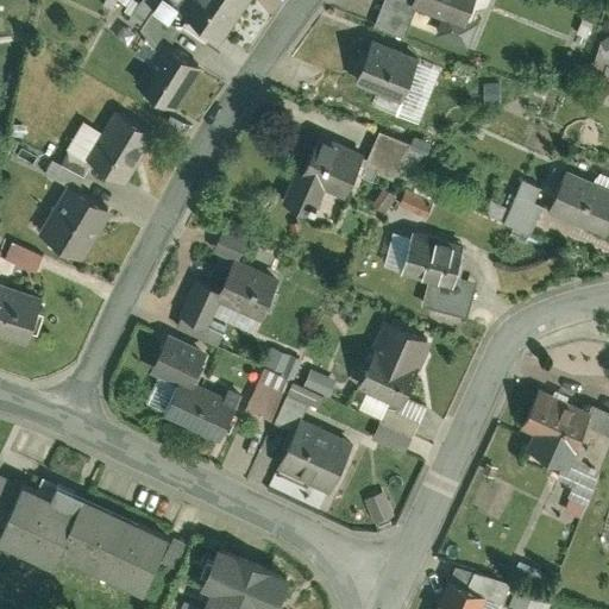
[(150,12),(158,0),(139,0),(126,19),(139,27),(150,12)]
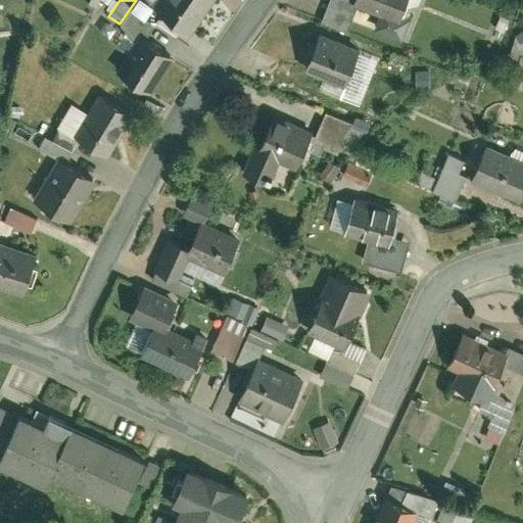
[(156,21),(162,12),(153,6),(143,0),(136,0),(129,10),(152,27),(156,21)]
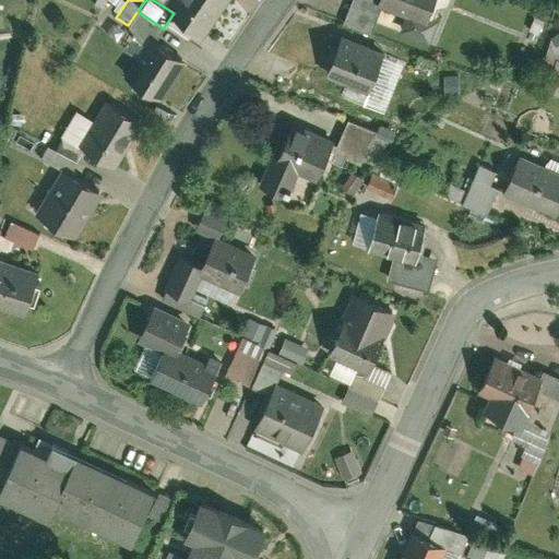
[(195,28),(204,35),(228,0),(168,0),(164,7),(174,13),(195,28)]
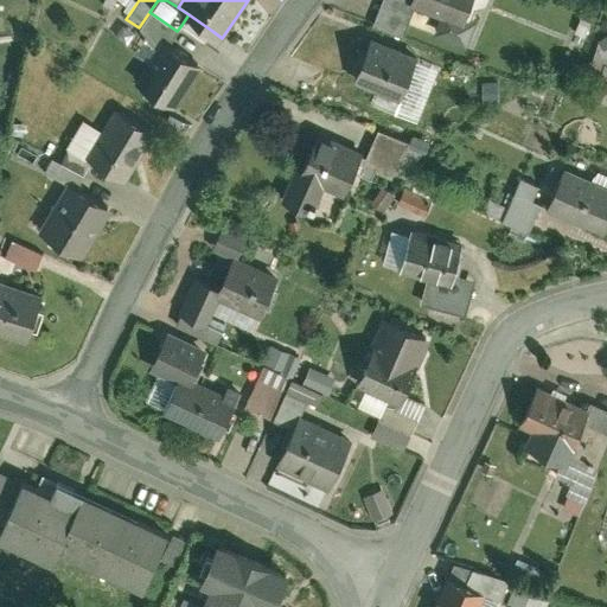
[(406,39),(417,7),(411,5),(413,1),(409,0),(387,0),(377,29),(406,39)]
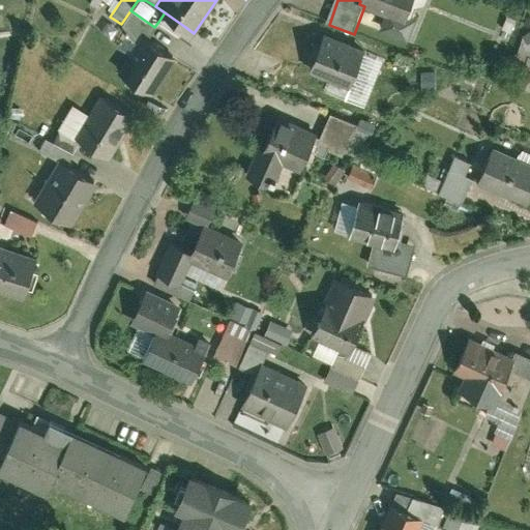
[(412,0),(360,0),(360,1),(359,4),(364,6),(387,15),(382,30),(408,39),(415,18),(408,15),(412,0)]
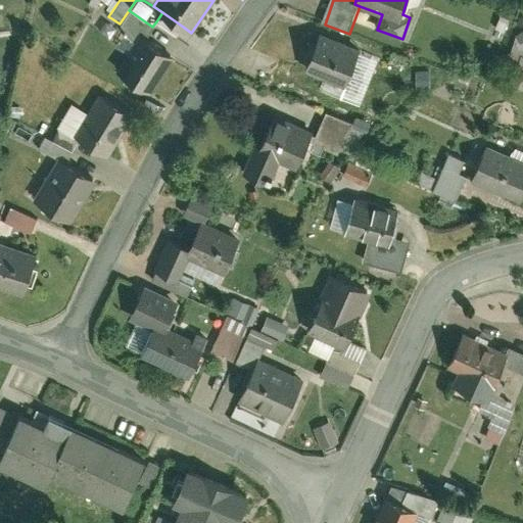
[(143,40),(152,27),(129,10),(120,24),(119,25),(133,45),(139,37),(143,40)]
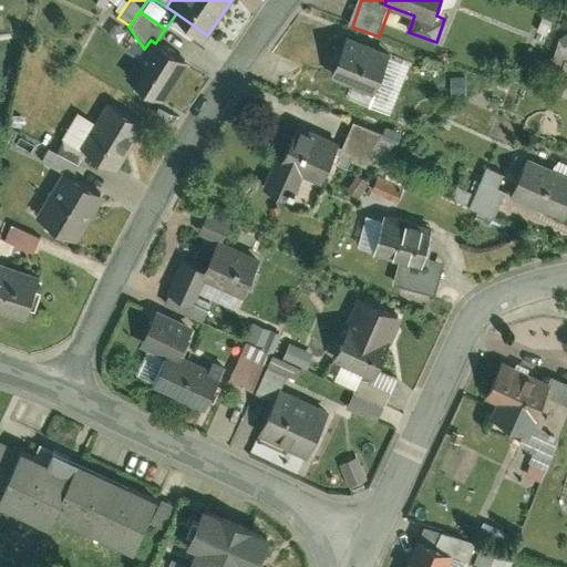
[(192,39),(198,29),(176,13),(169,23),(192,39)]
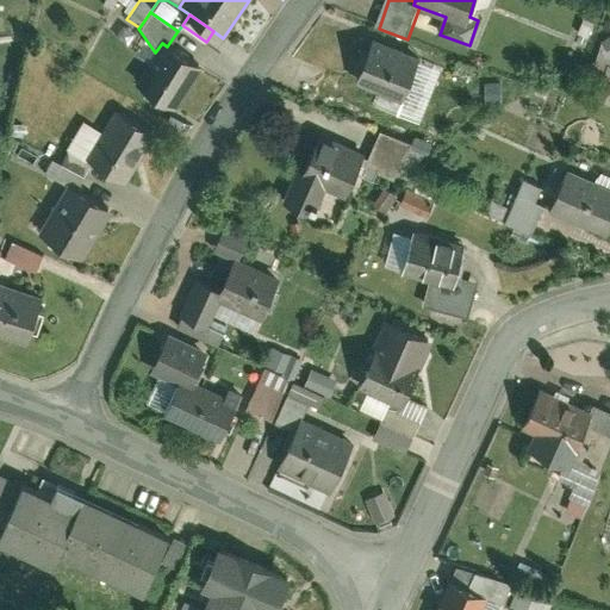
[(597,56),(609,58),(609,36),(601,43),(597,56)]
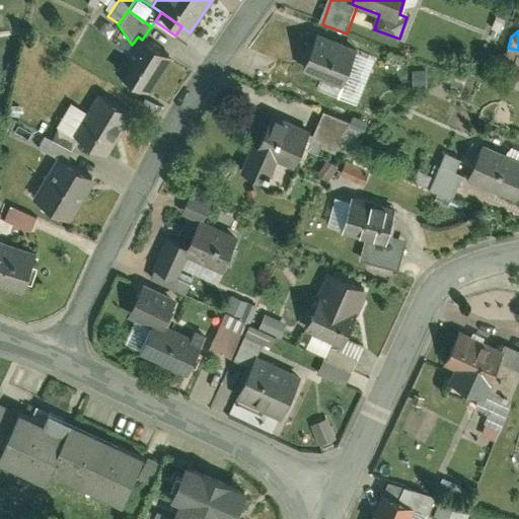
[(380,57),(319,31),(305,66),(337,79),(329,95),(359,108),(380,57)]
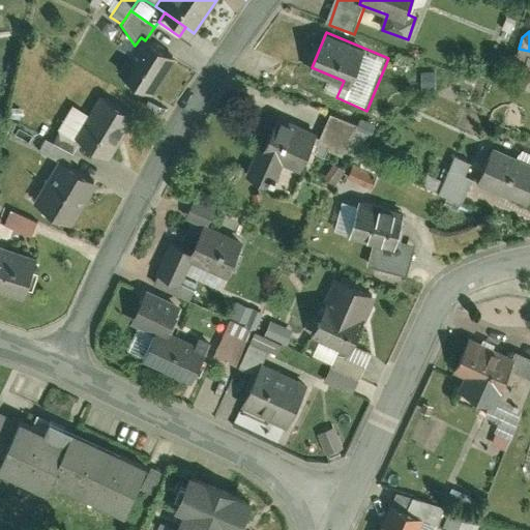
[(145,40),(141,37),(135,46),(117,71),(127,79),(123,84),(140,95),(144,90),(150,94),(174,60),(145,40)]
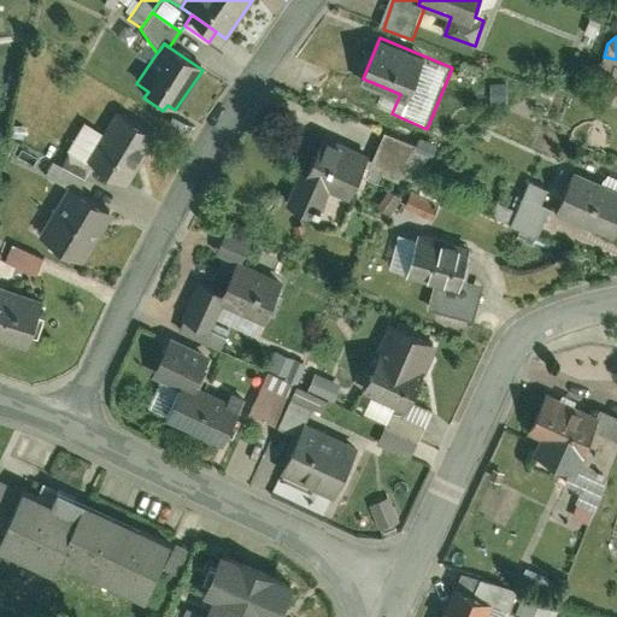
[(34,119),(19,112),(12,127),(27,134),(34,119)]
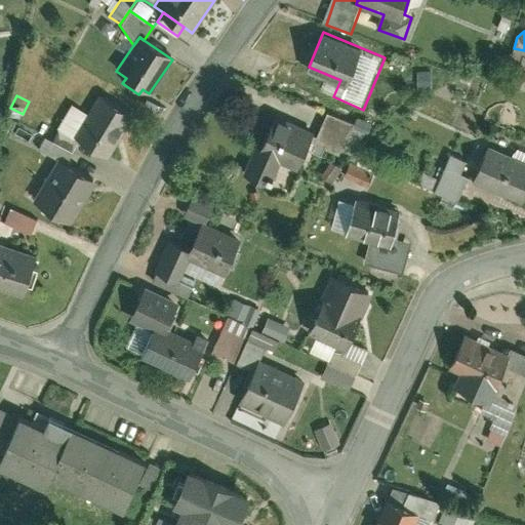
[(130,117),(97,97),(74,139),(78,143),(107,159),(130,117)]
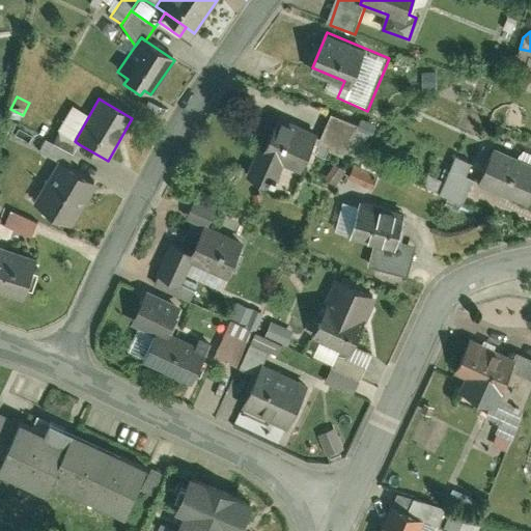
[(356,126),(331,116),(322,136),(348,147),(358,129),(359,127),(358,127),(356,126)]
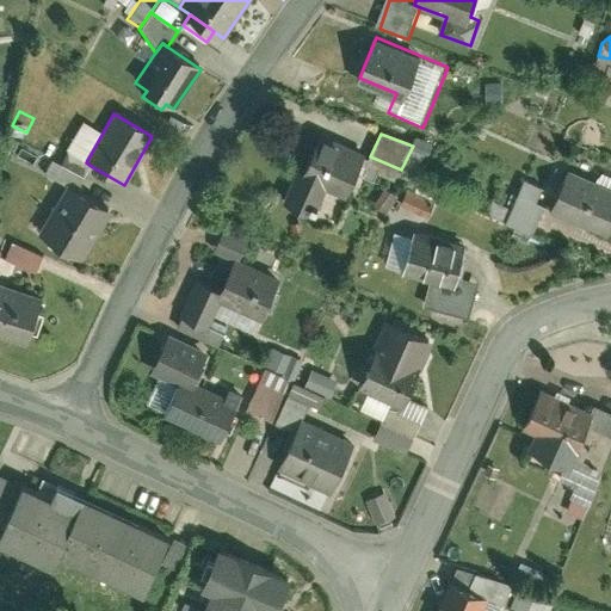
[(366,158),(320,136),(303,172),(298,170),(284,202),(323,220),(334,195),(347,199),(366,158)]
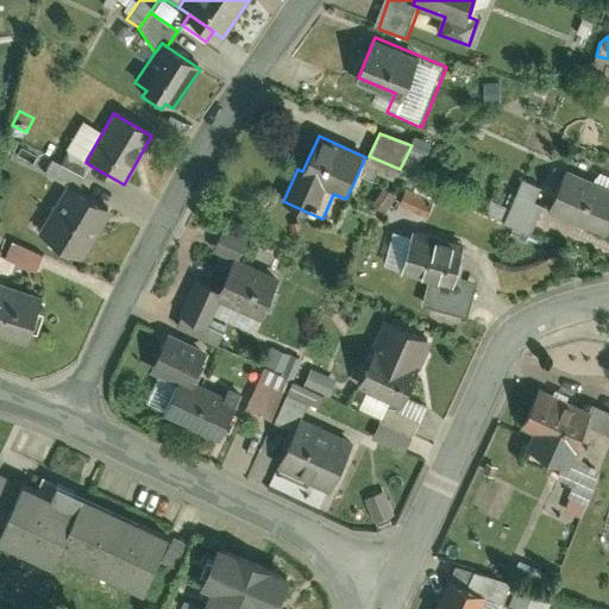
[(426,142),(414,136),(410,145),(412,145),(410,148),(421,152),(426,142)]
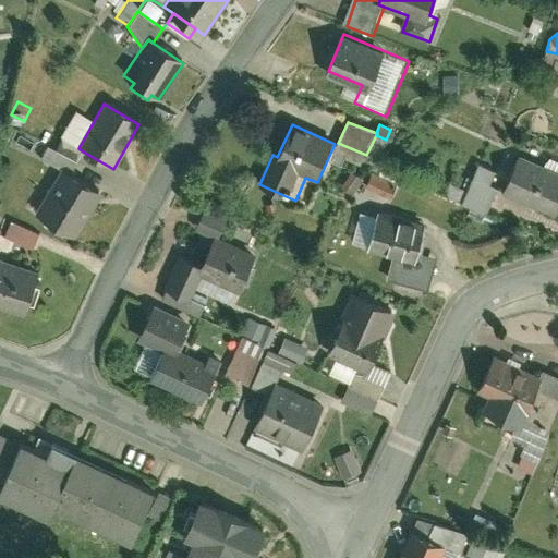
[(48,148),(52,152),(59,140),(44,131),(37,142),(48,148)]
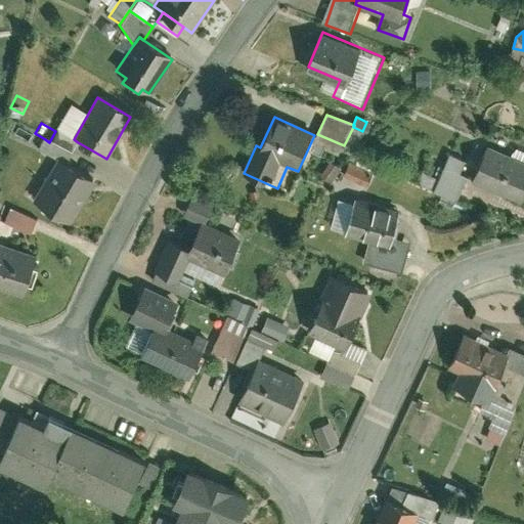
[(49,142),(71,155),(78,142),(74,139),(73,141),(55,131),(49,142)]
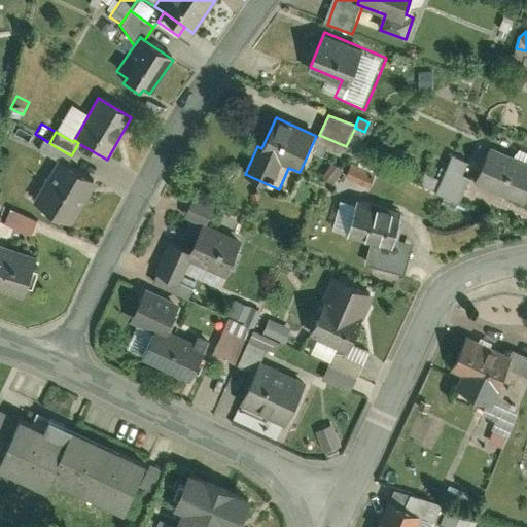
[(58,162),(65,166),(71,155),(49,143),(45,140),(38,152),(58,163),(58,162)]
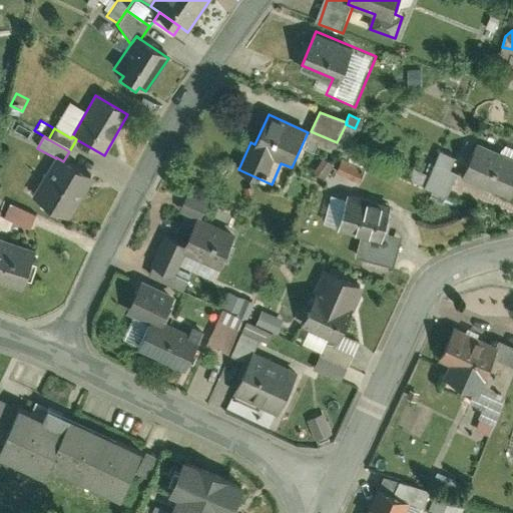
[(478,143),(462,177),(510,199),(512,191),(512,159),(501,154),(478,143)]
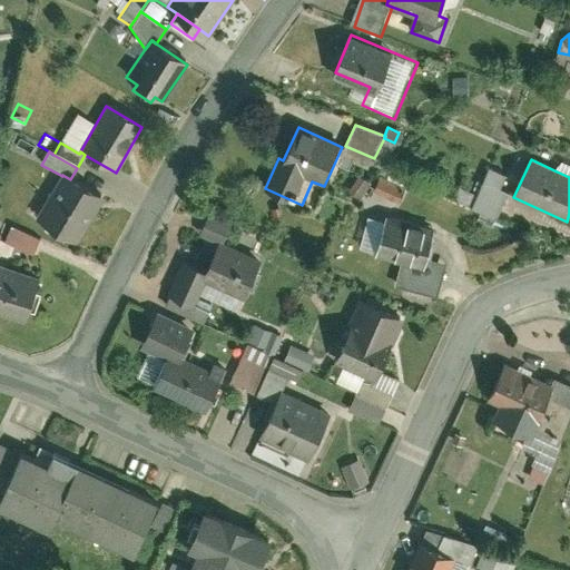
[(569,166),(561,163),(557,172),(569,177),(569,166)]
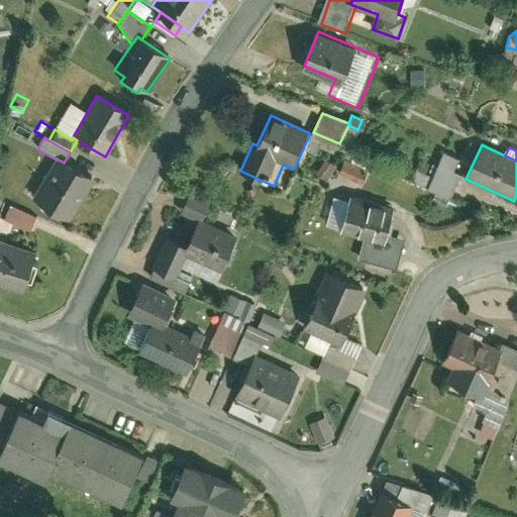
[(439,165),(454,172),(459,160),(445,152),(439,165)]
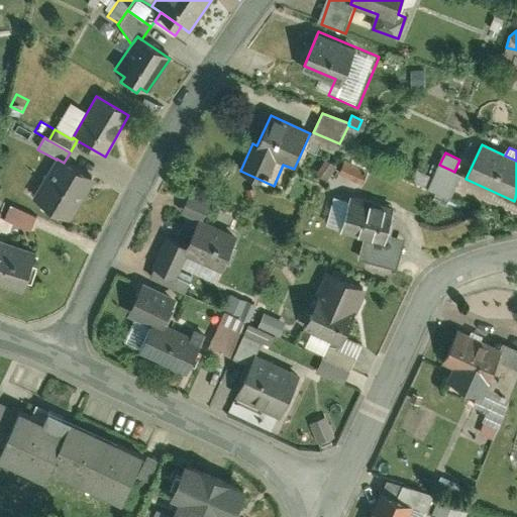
[(64,163),(57,159),(57,160),(33,200),(42,205),(39,210),(57,220),(60,215),(70,221),(94,180),(64,163)]
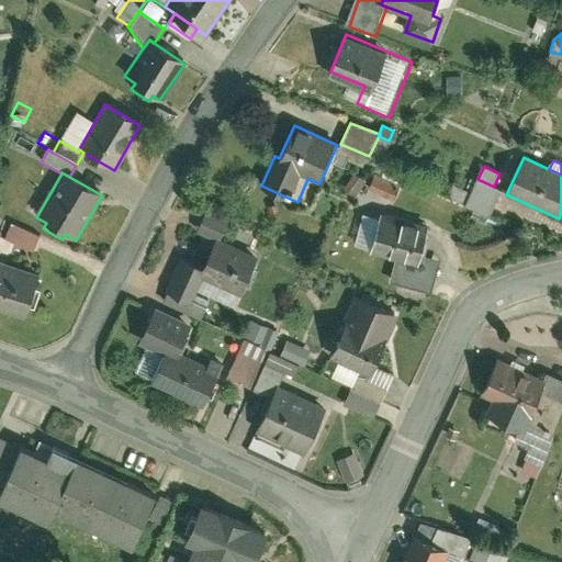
[(366,182),(353,173),(344,188),(356,195),(366,182)]
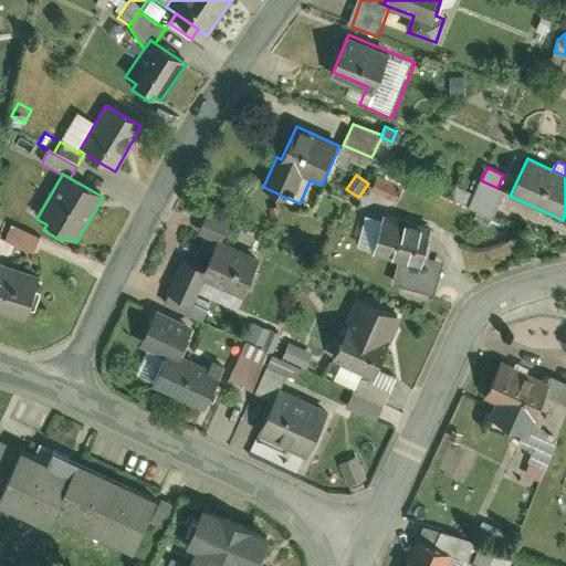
[(375,177),(369,192),(391,200),(397,185),(375,177)]
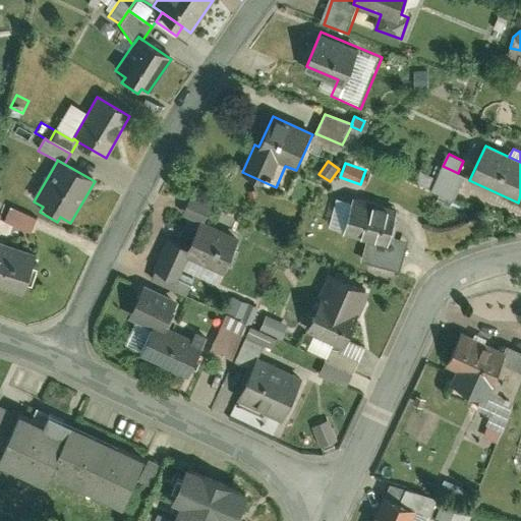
[(452,207),(465,177),(458,173),(443,166),(432,189),(441,193),(438,199),(452,207)]
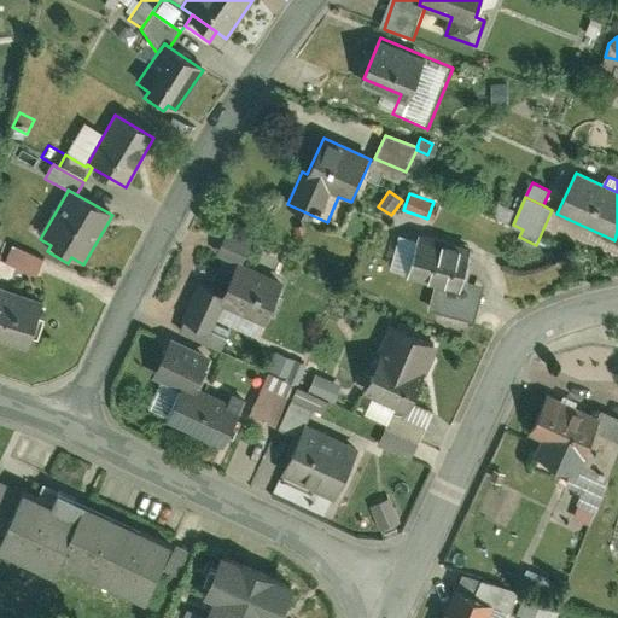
[(508,226),(516,211),(500,204),(493,219),(508,226)]
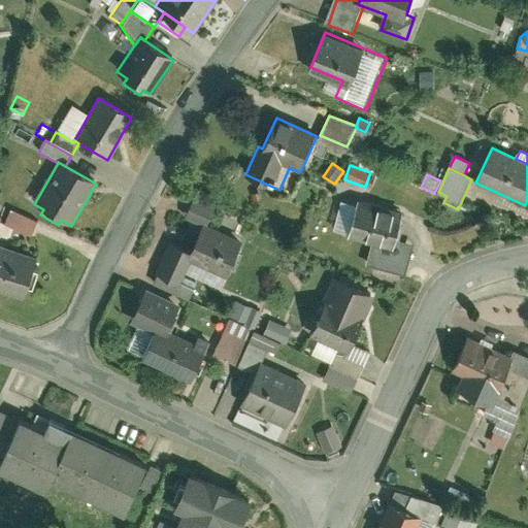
[(362,195),(349,236),(372,243),(393,250),(396,240),(406,209),(362,195)]
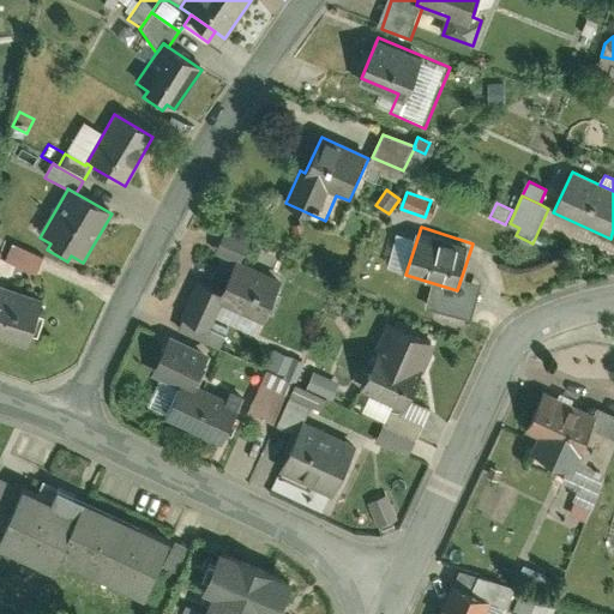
[(250,258),(253,234),(226,229),(221,253),(250,258)]
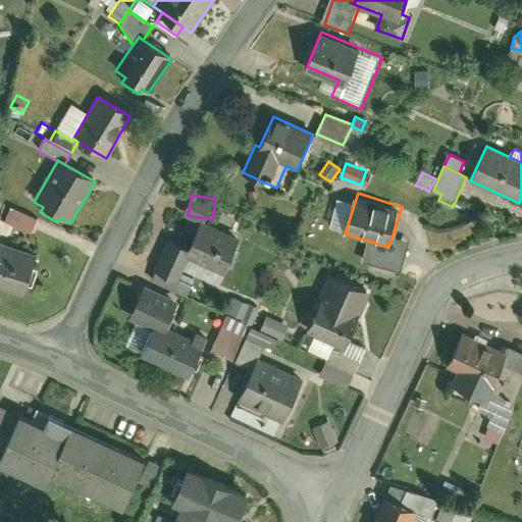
[(35,223),(9,212),(3,224),(30,237),(35,223)]
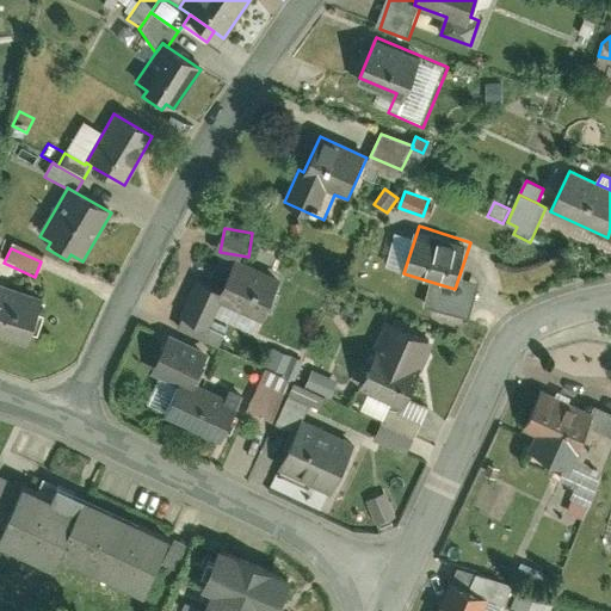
[(282,281),(238,259),(217,301),(222,303),(261,321),(282,281)]
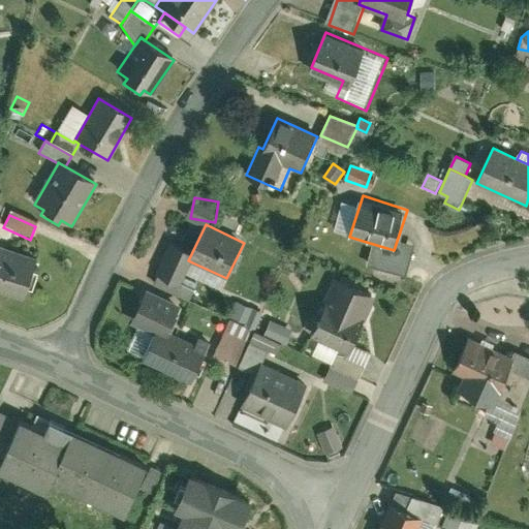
[(415,247),(397,241),(394,250),(373,244),(367,263),(406,276),(415,247)]
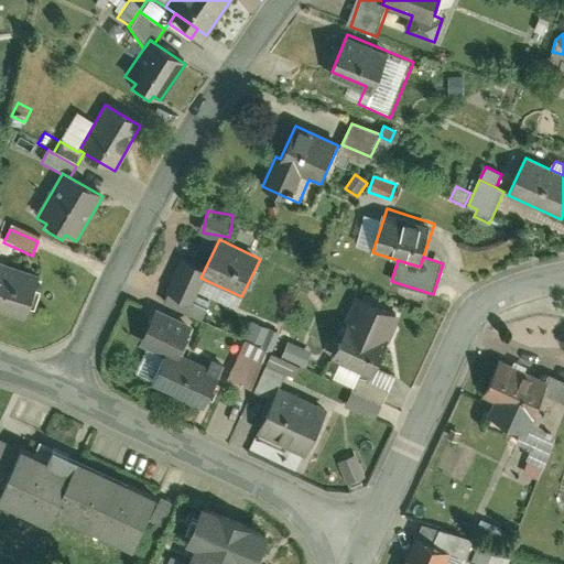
[(0,314),(23,323),(40,280),(0,264),(0,314)]
